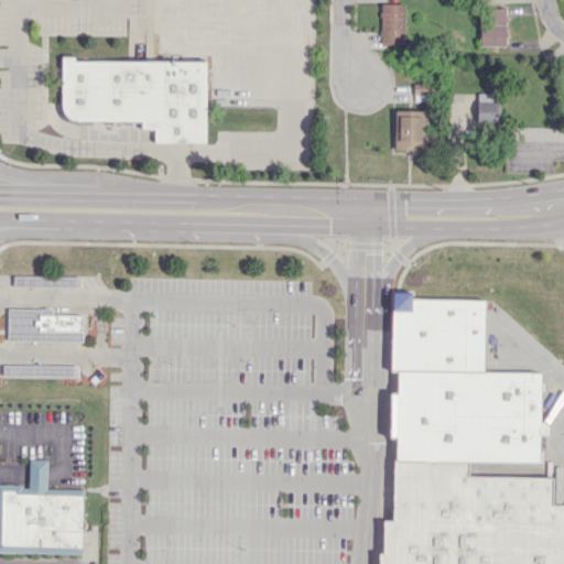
[(380,44),(404,45),(405,3),(381,3),(380,44)]
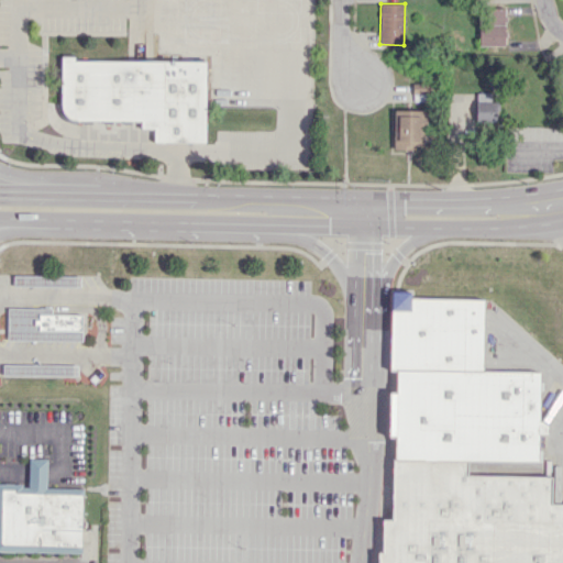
[(479,45),(505,46),(506,8),(481,7),(479,45)]
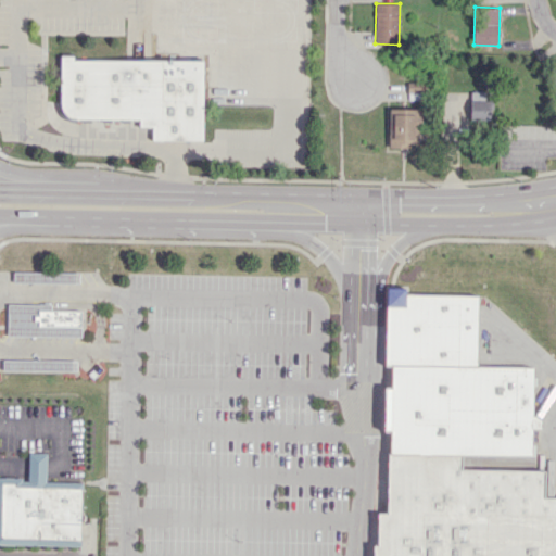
[(60,55),(60,117),(139,118),(139,125),(152,125),(152,140),(204,140),(205,57),(60,55)]
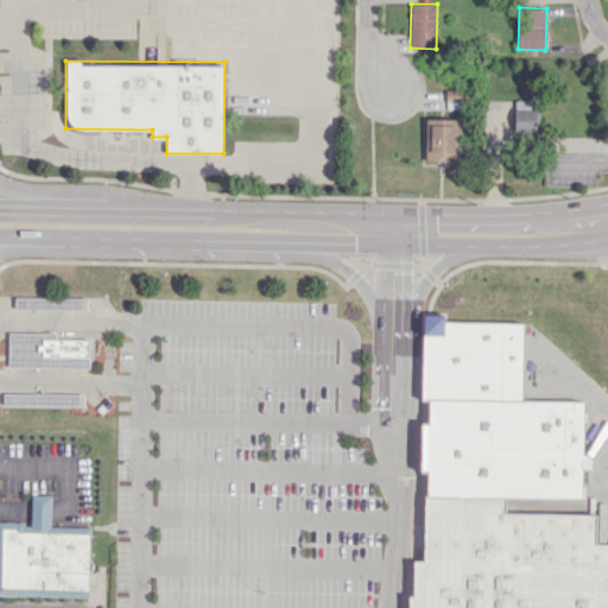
[(445,108),(462,108),(462,89),(445,89),(445,108)]
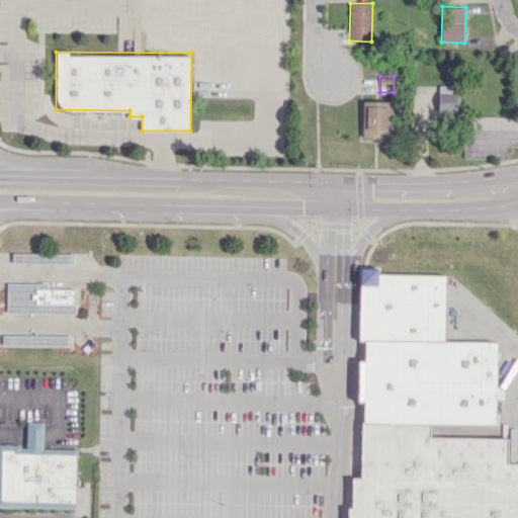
[(438,84),(438,112),(456,112),(456,84),(438,84)]
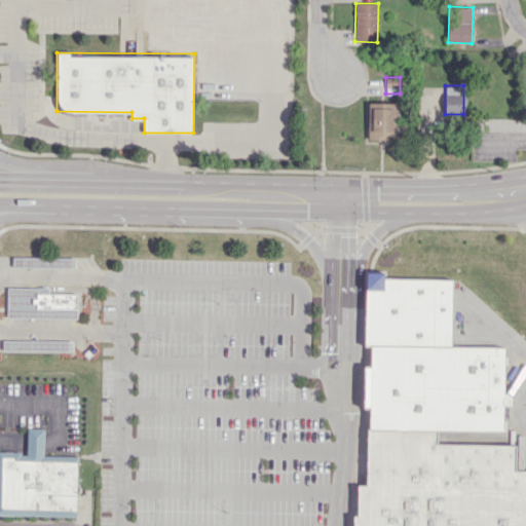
[(368,100),(368,140),(388,140),(388,136),(395,136),(395,116),(399,116),(399,100),(368,100)]
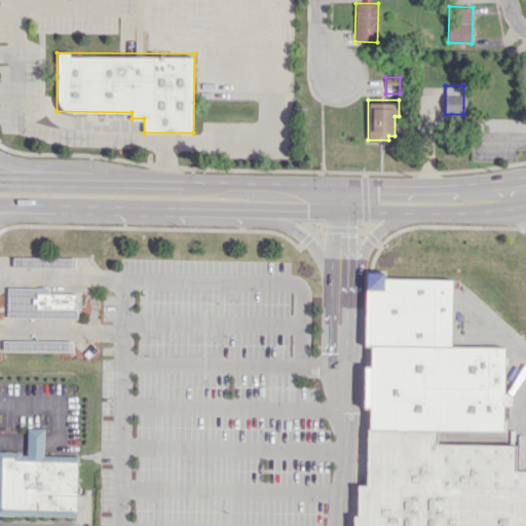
[(13,257),(13,266),(74,266),(75,258),(13,257)]
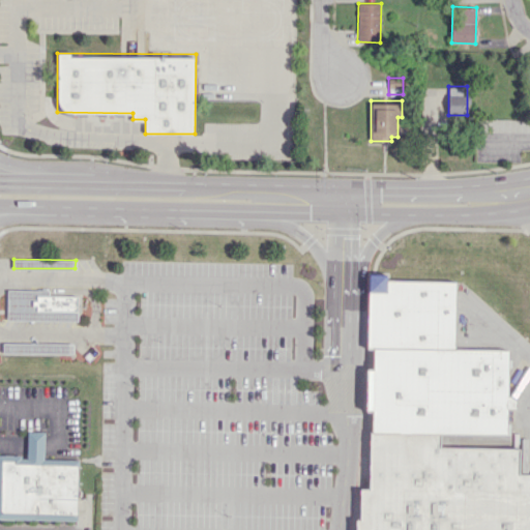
[(370,273),(369,347),(455,348),(457,282),(387,281),(387,274),(370,273)]
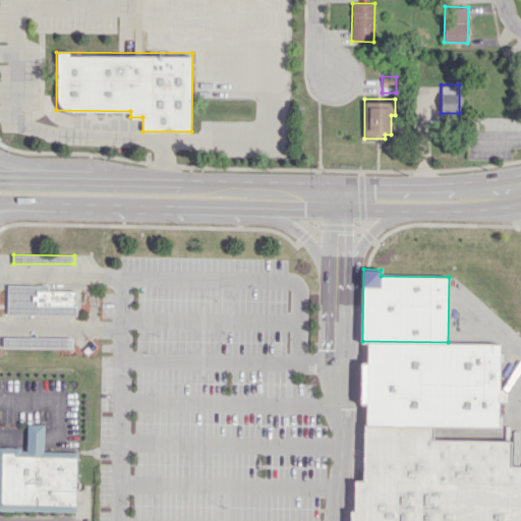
[(47,290),(47,285),(7,285),(5,286),(4,289),(5,292),(8,294),(8,304),(5,305),(4,309),(5,312),(8,313),(75,314),(75,305),(36,305),(36,301),(32,300),(32,294),(36,294),(36,290),(47,290)]
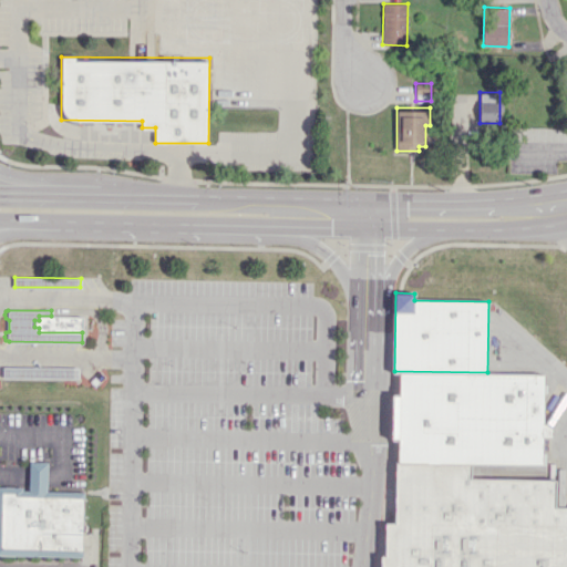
[(39,316),(39,320),(34,320),(34,327),(39,328),(39,332),(82,332),(83,316),(51,316),(39,316)]
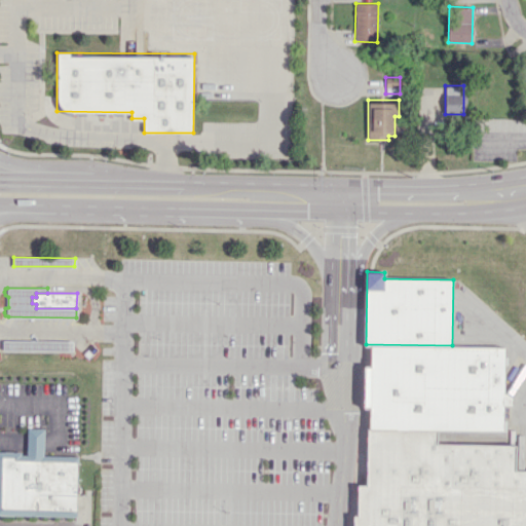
[(3,340),(3,348),(73,349),(73,340),(3,340)]
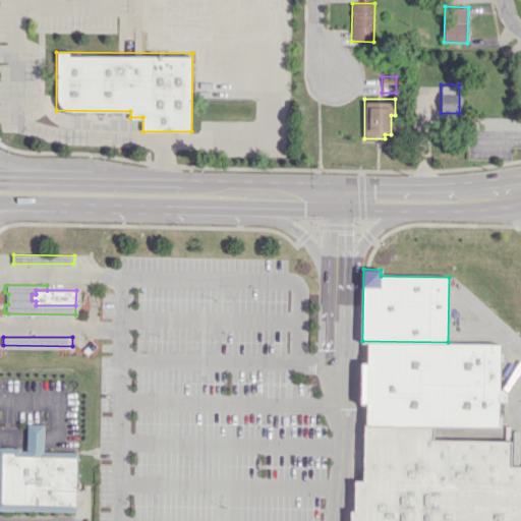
[(367,341),(367,361),(360,362),(360,404),(366,404),(365,424),(368,425),(428,426),(500,426),(501,343),(448,342),(367,341)]
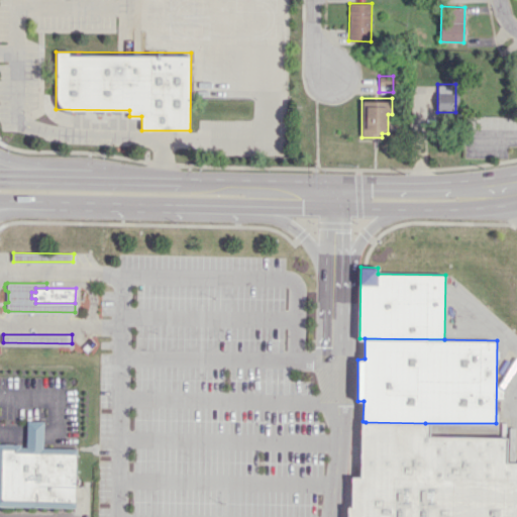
[(0,505),(0,443),(21,443),(21,446),(27,446),(27,420),(43,420),(42,447),(77,447),(76,507),(0,505)]
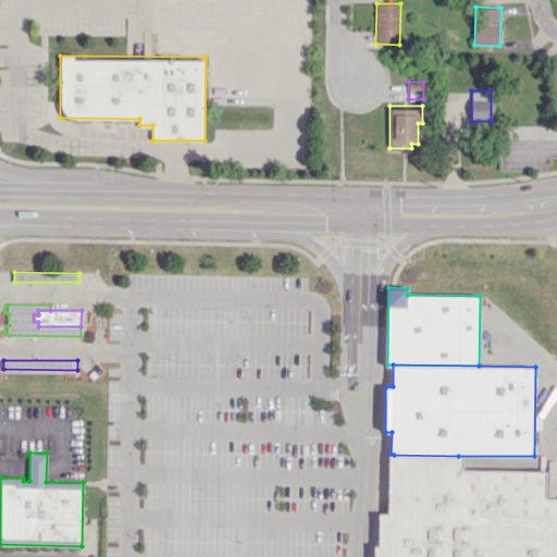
[(394,455),(458,456),(457,471),(542,472),(542,499),(548,499),(555,499),(556,499),(556,556),(379,556),(380,546),(383,546),(384,514),(393,514),(394,455)]
